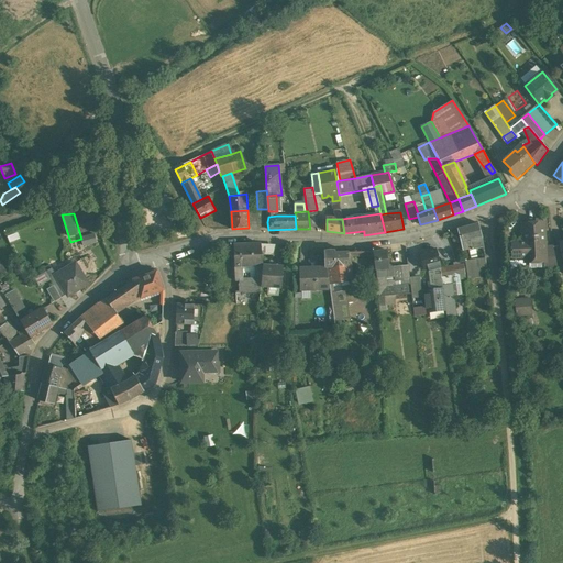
[(78,223),(80,232),(94,230),(91,221),(78,223)]
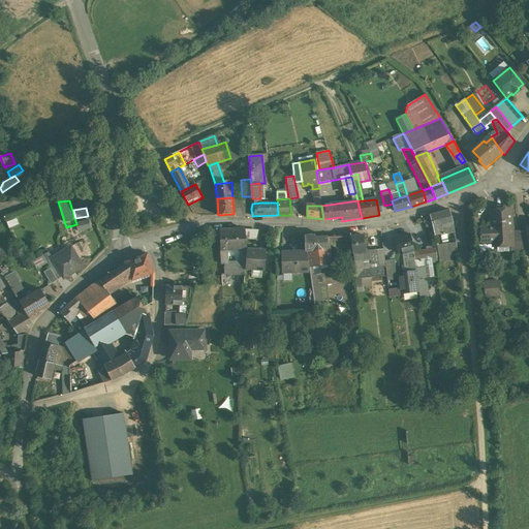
[(449,210),(430,215),(432,225),(453,220),(449,210)]
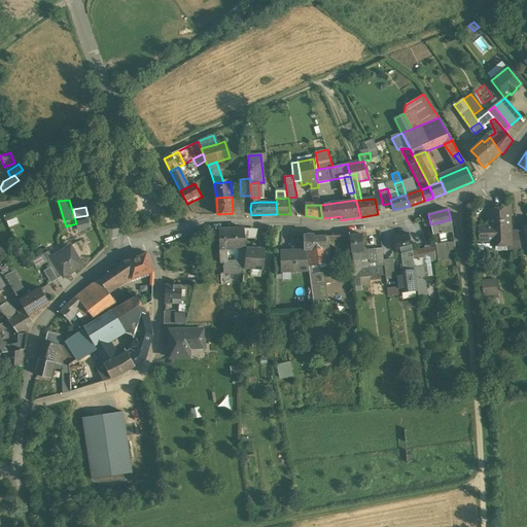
[(508,210),(490,211),(491,227),(480,227),(481,241),(491,240),(492,244),(495,244),(495,252),(510,251),(510,243),(511,243),(510,232),(508,210)]
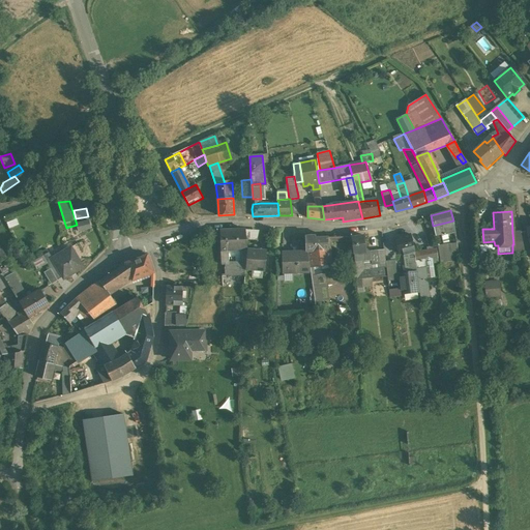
[(453,221),(433,226),(436,237),(442,236),(455,233),(455,231),(453,221)]
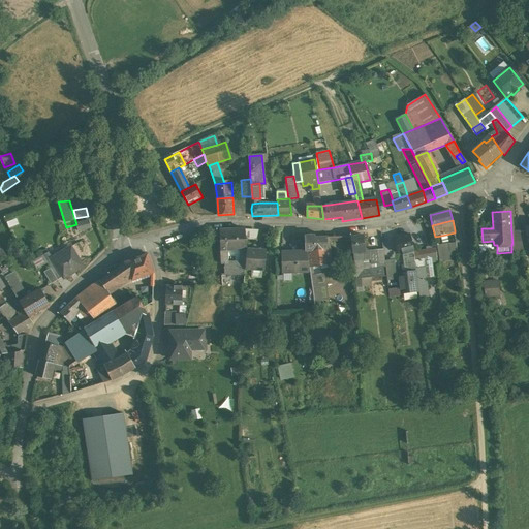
[(245,229),(237,230),(238,241),(238,250),(247,250),(245,229)]
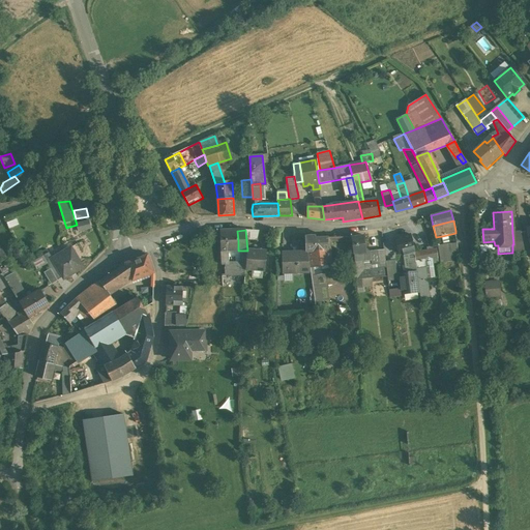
[(237,231),(227,231),(227,242),(238,241),(237,231)]
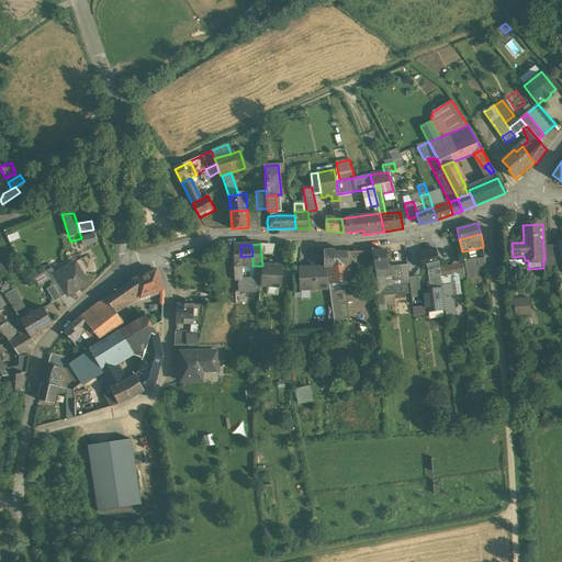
[(561,255),(560,245),(552,247),(555,266),(561,263),(561,255)]
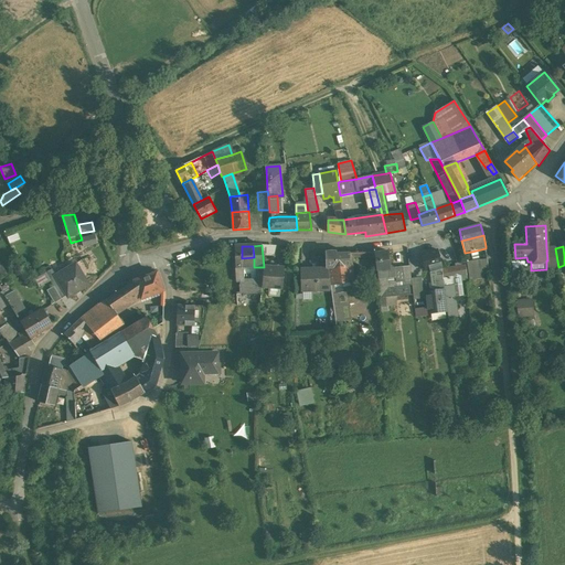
[(555,248),(546,248),(547,260),(546,260),(546,269),(558,267),(555,248)]
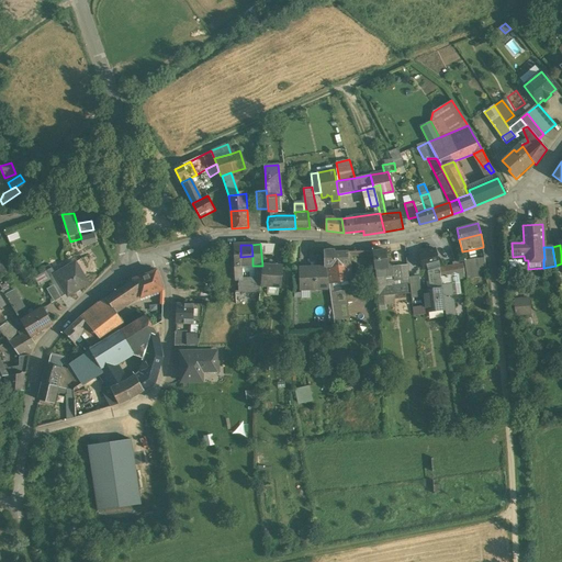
[(436,249),(418,254),(423,269),(427,268),(428,271),(439,268),(438,259),(436,249)]
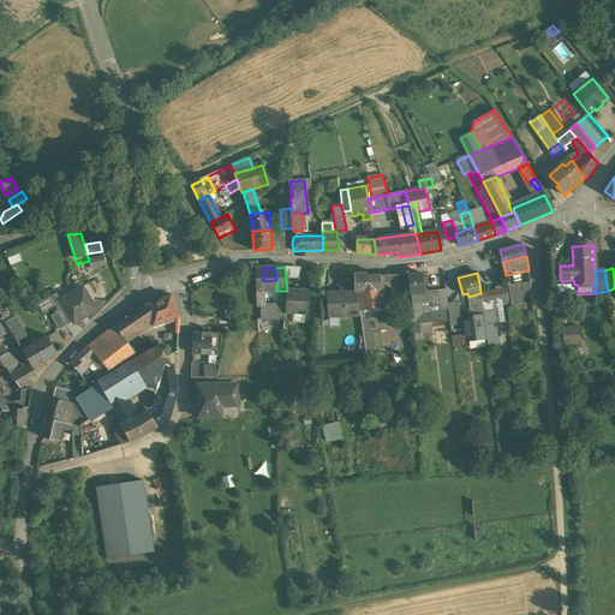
[(381,276),(365,276),(365,274),(354,274),(356,292),(357,292),(359,308),(383,304),(381,291),(381,276)]
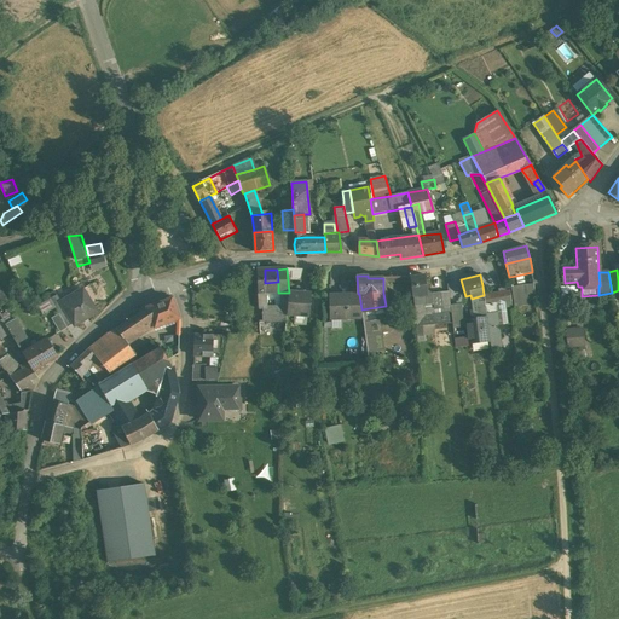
[(424,276),(411,277),(414,296),(416,317),(422,317),(423,317),(423,311),(422,306),(433,305),(434,310),(443,308),(440,293),(428,294),(424,276)]
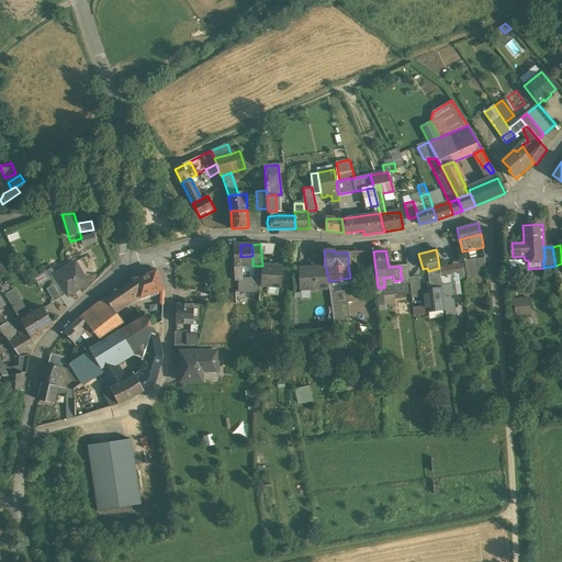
[(253,256),(240,257),(242,267),(253,266),(253,256)]
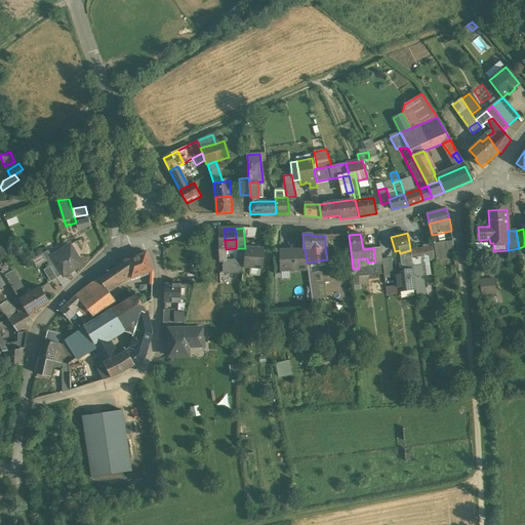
[(439,243),(434,244),(434,247),(436,255),(442,254),(454,253),(453,241),(439,243)]
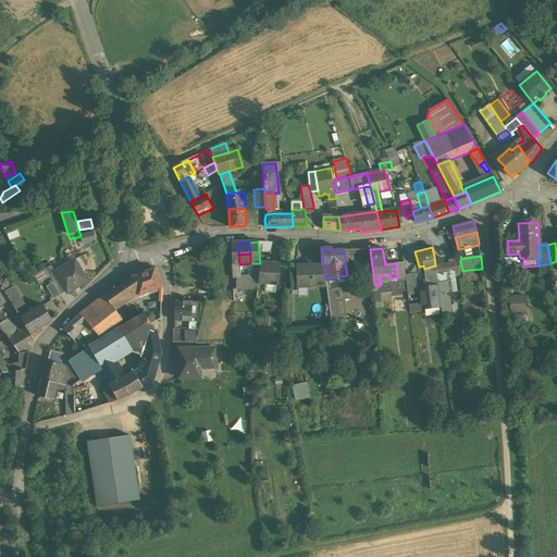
[(54,272),(66,292),(67,293),(87,281),(75,260),(54,272)]
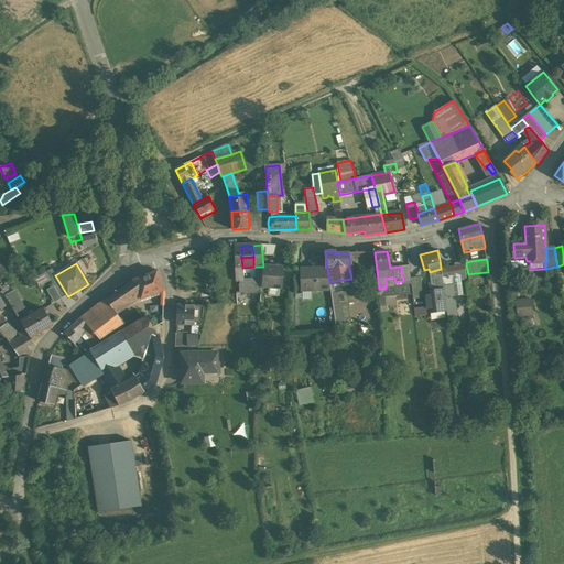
[(455,267),(441,269),(442,275),(443,283),(461,280),(464,280),(465,280),(465,279),(466,279),(465,278),(466,278),(465,266),(461,266),(461,263),(455,264),(455,267)]
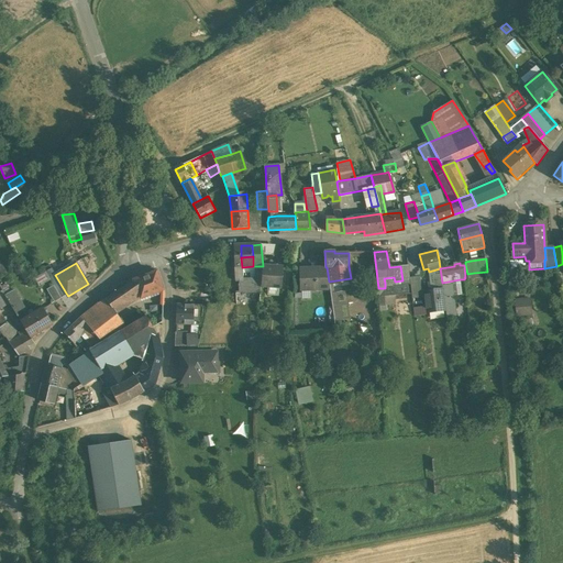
[(408,265),(400,266),(403,280),(410,279),(410,278),(408,265)]
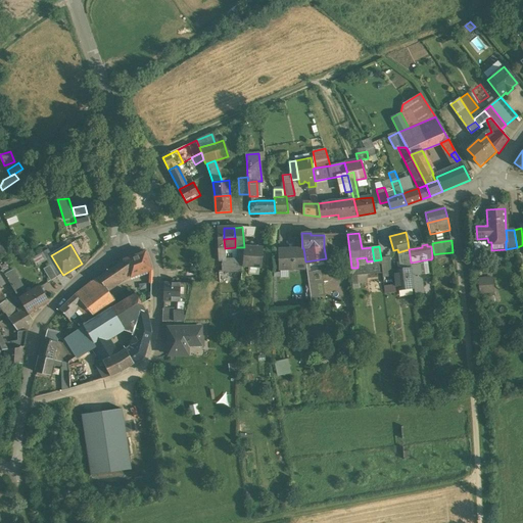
[(222,248),(223,262),(223,272),(223,274),(242,274),(244,247),(235,247),(225,248),(222,248)]
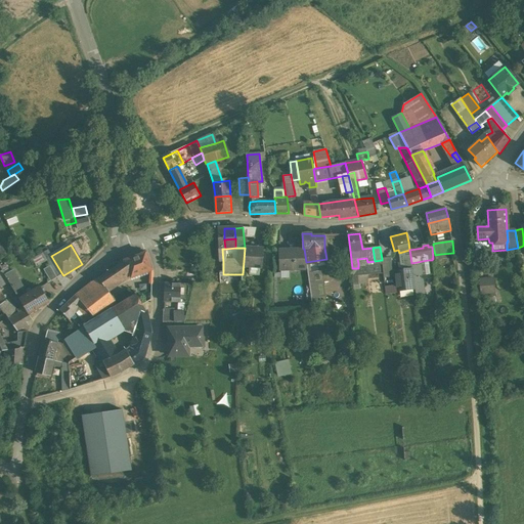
[(263,249),(245,248),(243,266),(261,267),(263,249)]
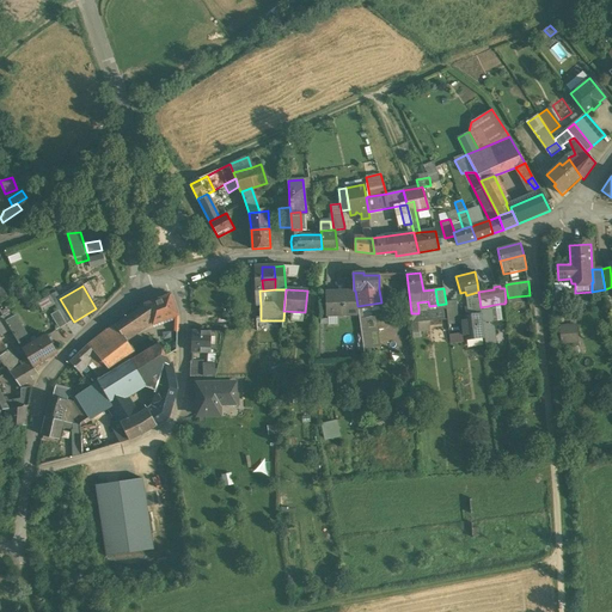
[(354,291),(326,292),(328,316),(354,316),(354,291)]
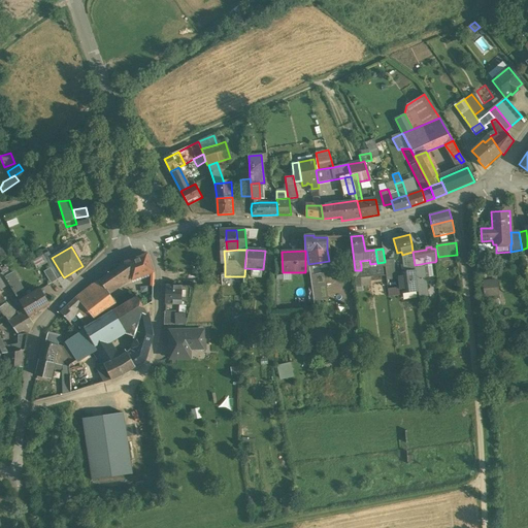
[(63,276),(52,258),(48,252),(42,255),(51,268),(57,279),(63,276)]
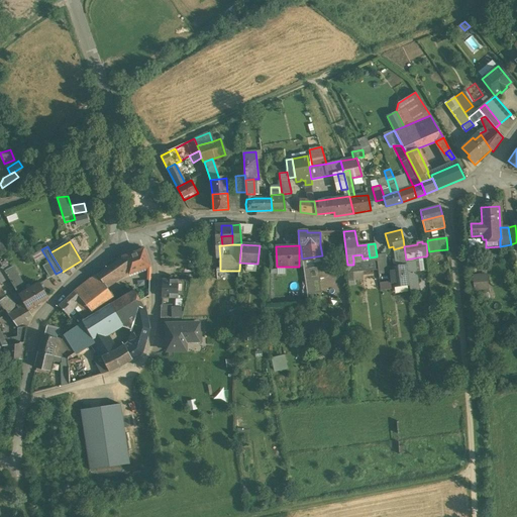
[(143,249),(135,252),(134,251),(130,252),(131,253),(122,257),(127,270),(129,274),(150,267),(143,249)]
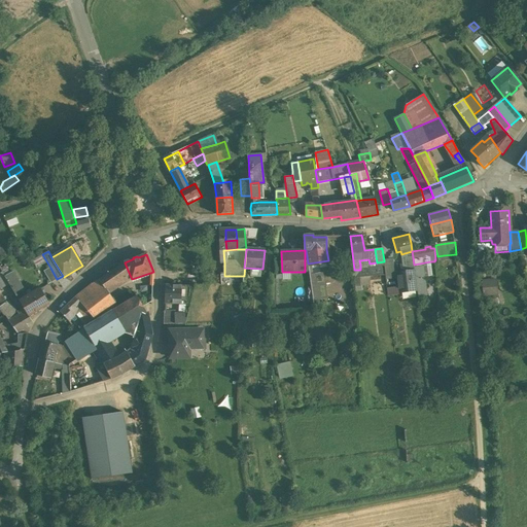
[(408,272),(397,273),(399,292),(417,290),(414,268),(414,265),(413,257),(406,258),(408,272)]
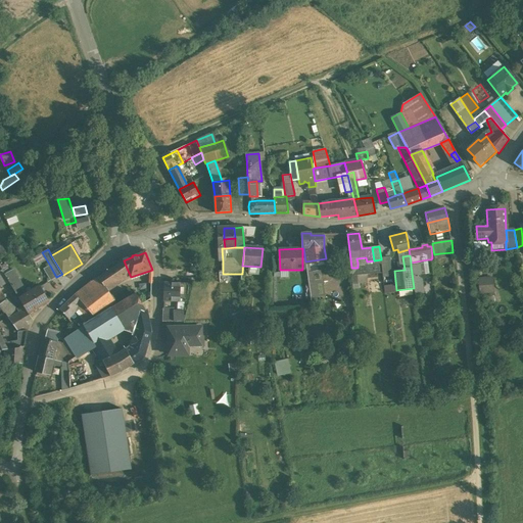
[(389,257),(381,258),(381,259),(381,265),(383,277),(391,276),(389,257)]
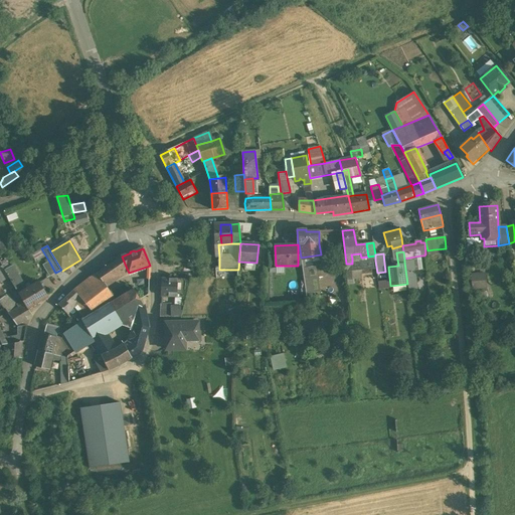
[(375,261),(375,255),(368,256),(361,258),(352,259),(352,264),(351,264),(352,272),(374,270),(373,261),(375,261)]
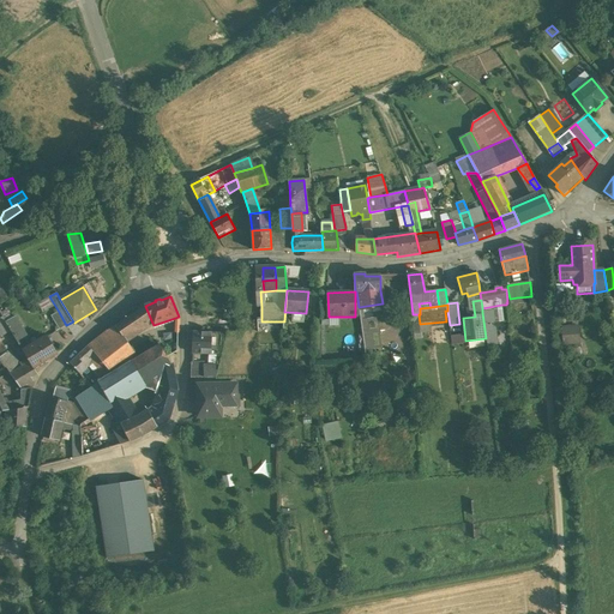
[(145,306),(115,326),(124,338),(151,320),(145,306)]
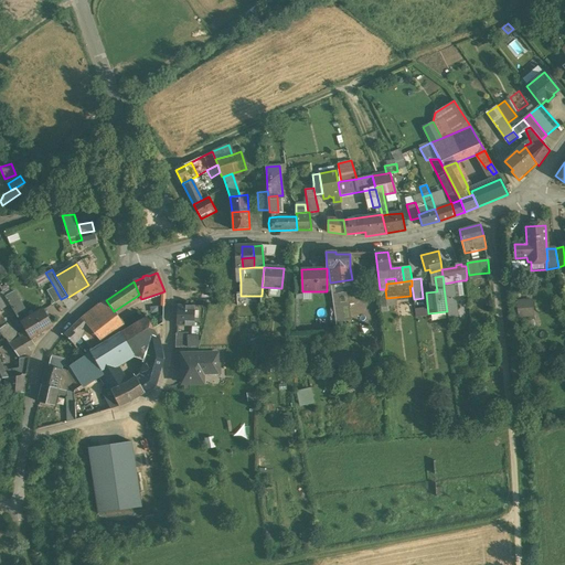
[(454,286),(444,287),(447,311),(448,318),(458,317),(454,286)]
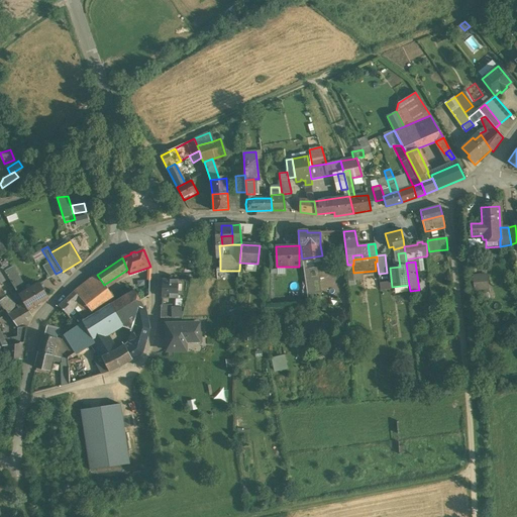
[(56,274),(49,263),(43,267),(49,278),(56,274)]
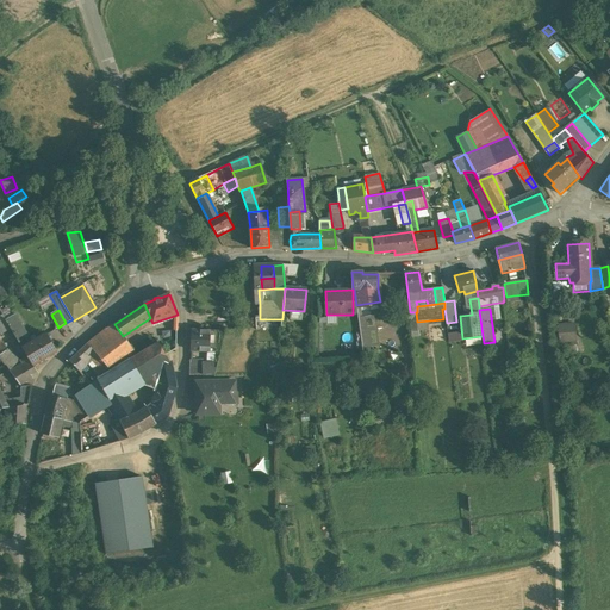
[(32,343),(16,315),(6,321),(11,330),(23,349),(32,343)]
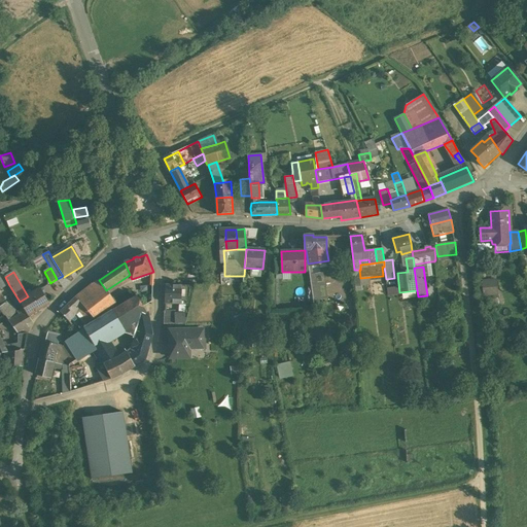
[(9,285),(5,277),(2,273),(0,273),(0,288),(1,290),(9,285)]
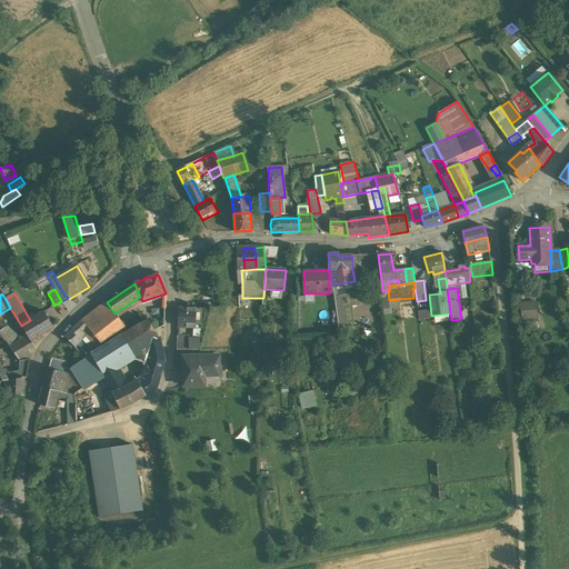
[(349,296),(335,298),(338,325),(353,323),(349,296)]
